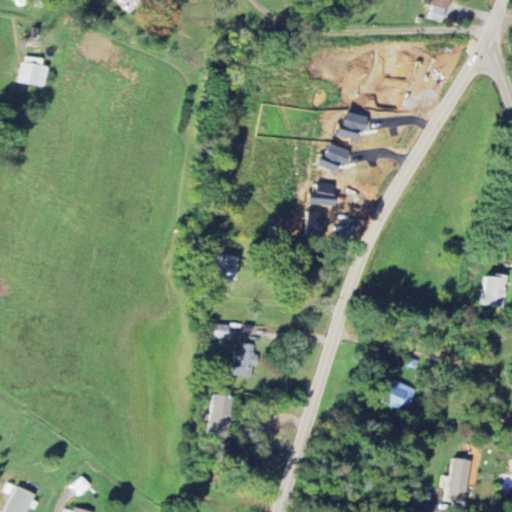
[(118,0),(128,14),(148,0),(118,0)]
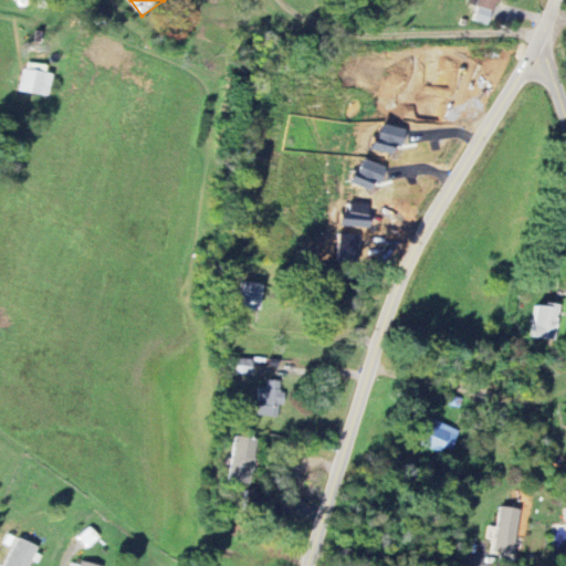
[(498,0),(478,0),(472,21),(492,27),(498,0)]
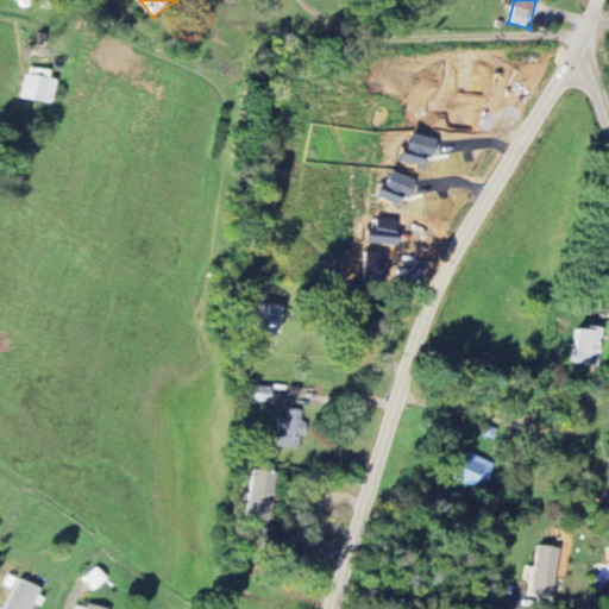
[(48,79),(49,70),(25,67),(22,100),(51,104),(55,80),(48,79)]
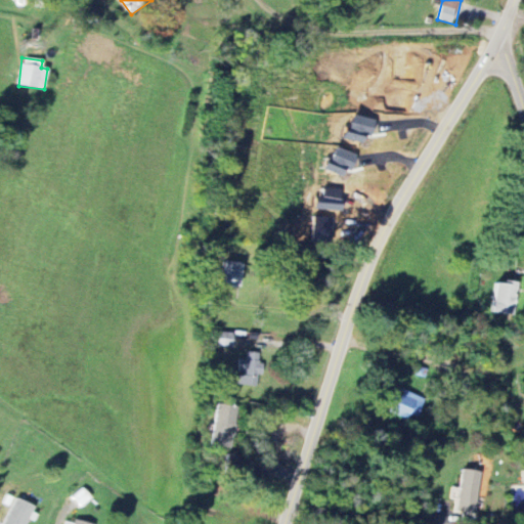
[(364,135),(370,137),(375,121),(351,116),(348,127),(344,126),(341,139),(362,143),(364,135)]
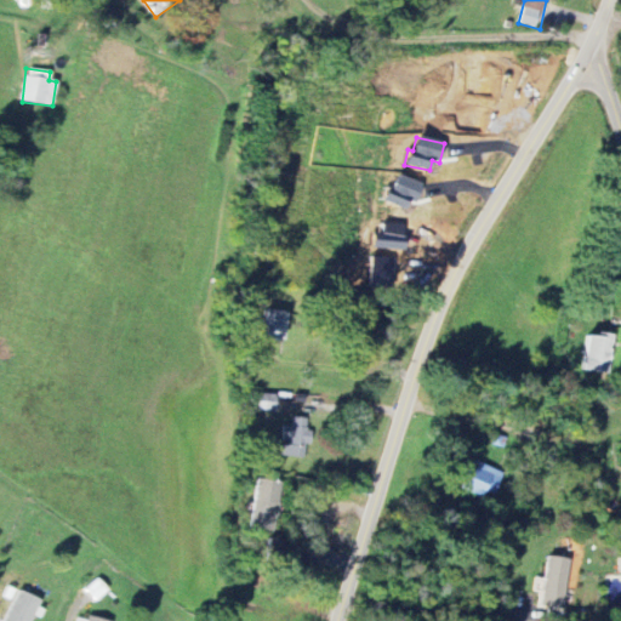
[(414,204),(421,186),(396,176),(391,189),(386,187),(380,201),(404,210),(408,200),(414,204)]
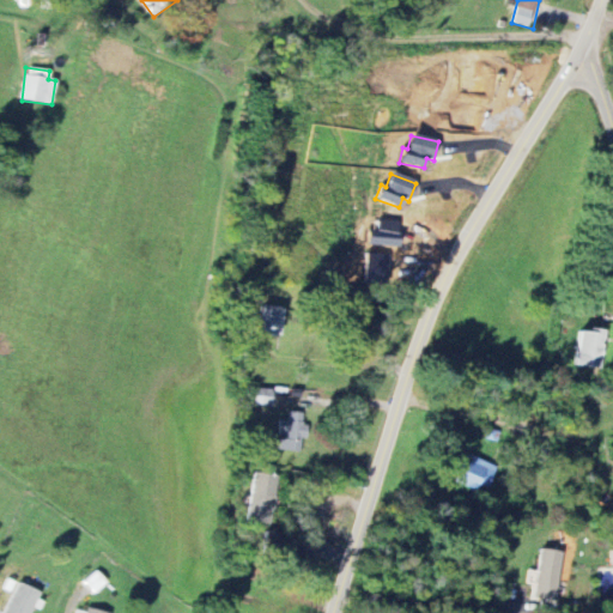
[(283,308),(261,307),(259,334),(281,337),(283,308)]
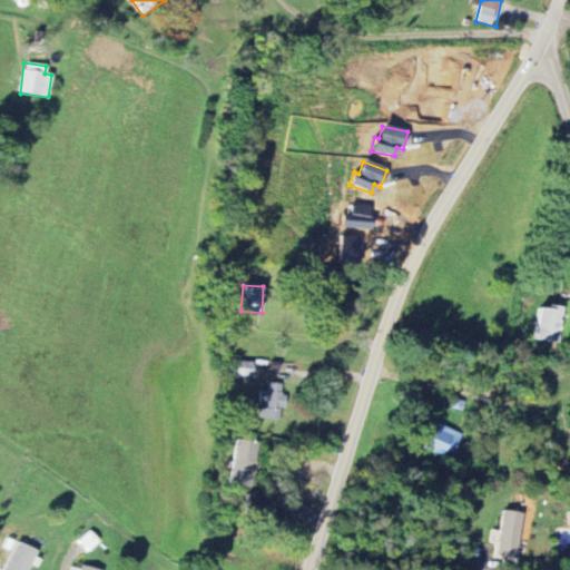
[(558,344),(563,311),(541,306),(534,340),(558,344)]
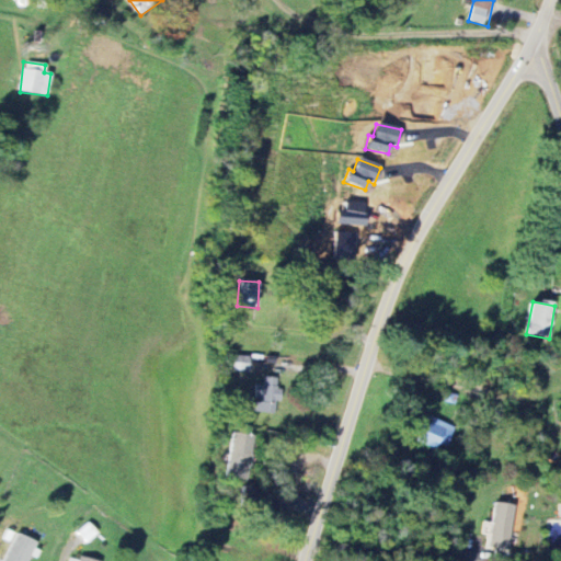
[(275,414),(276,401),(282,401),(283,389),(276,389),(277,378),(265,377),(264,385),(256,385),(254,400),(250,400),(249,412),(275,414)]
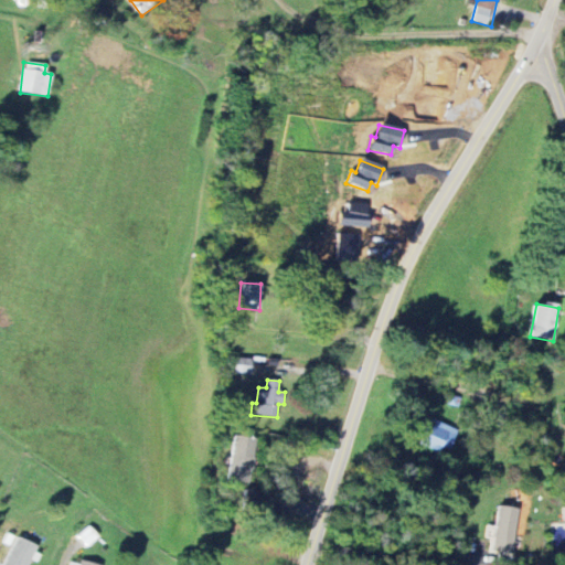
[(419,445),(439,452),(441,447),(450,450),(458,430),(429,418),(419,445)]
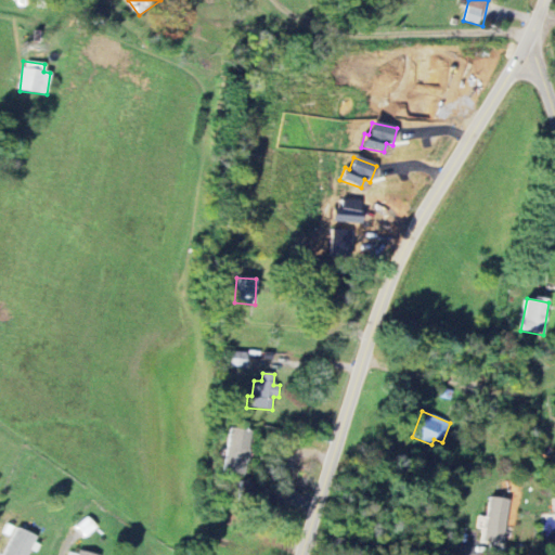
[(223,472),(245,475),(253,431),(230,428),(223,472)]
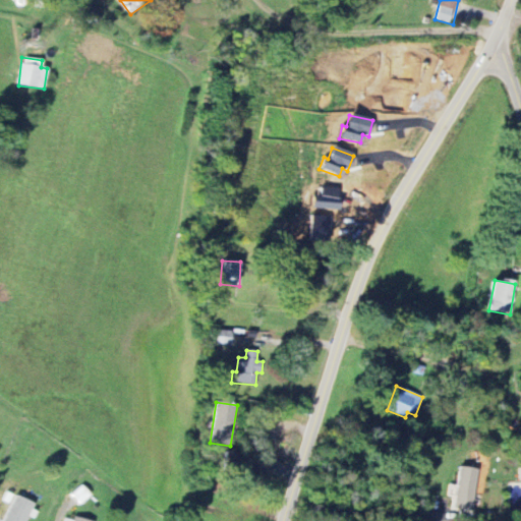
[(472,512),(478,470),(459,467),(453,509),(472,512)]
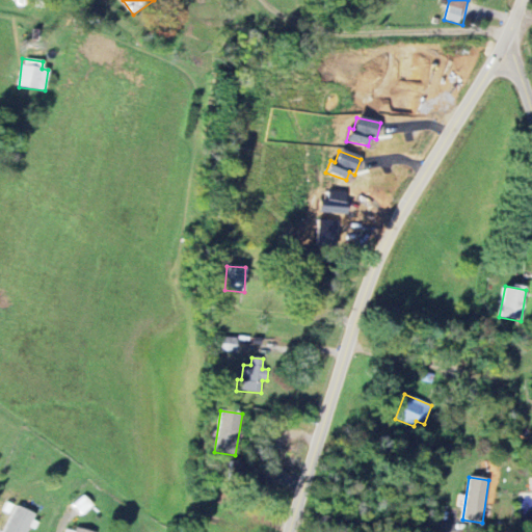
[(25,531),(34,514),(16,505),(2,531),(25,531)]
